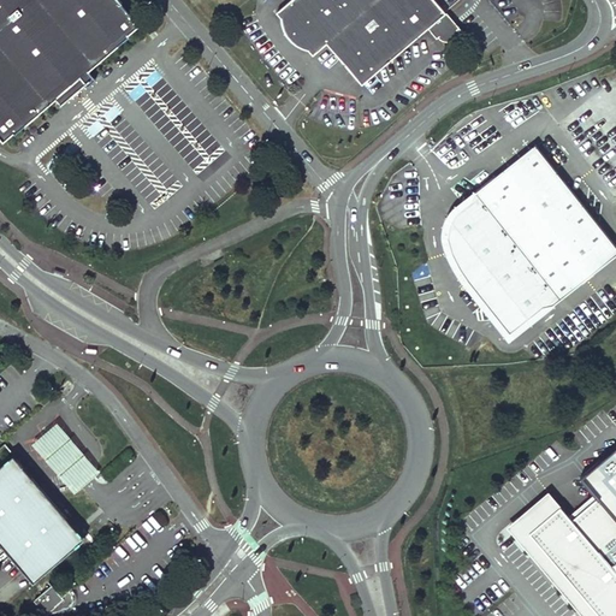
[(0,0),(0,132),(1,132),(6,140),(24,126),(52,104),(65,93),(63,90),(82,73),(86,77),(94,71),(104,63),(134,36),(132,35),(142,25),(134,16),(136,15),(122,0),(0,0)]
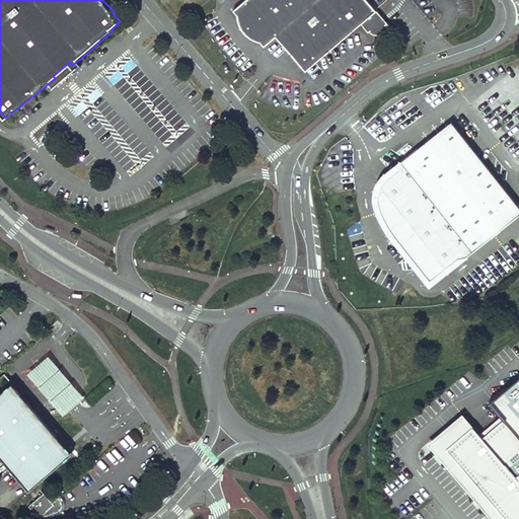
[(253,44),(257,45),(262,49),(273,39),(302,73),(358,25),(365,34),(367,32),(369,33),(371,34),(373,35),(374,35),(378,34),(380,33),(382,35),(388,30),(362,0),(243,0),(230,12),(234,17),(235,20),(236,25),(238,29),(241,34),(246,40),(250,43),(253,44)]
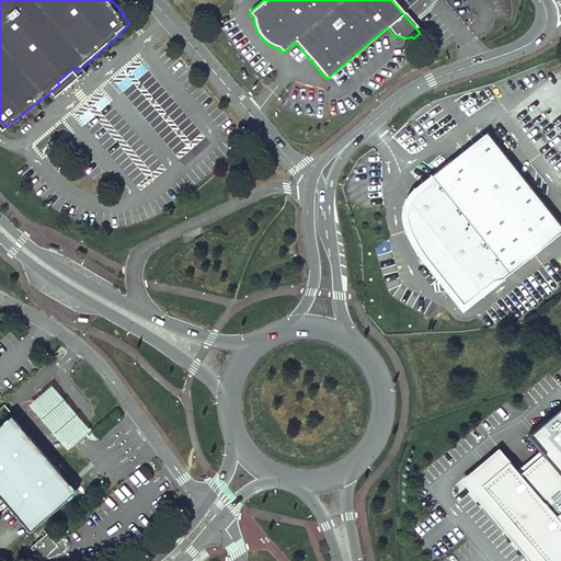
[(78,70),(84,79),(92,71),(86,65),(78,70)]
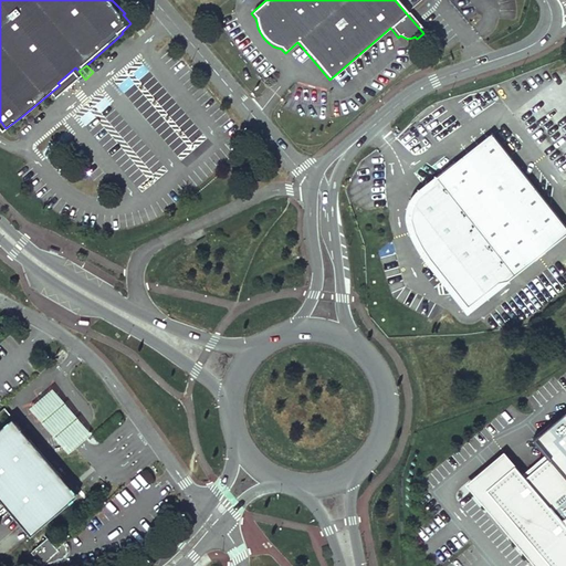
[(58,83),(60,85),(79,71),(75,67),(58,83)]
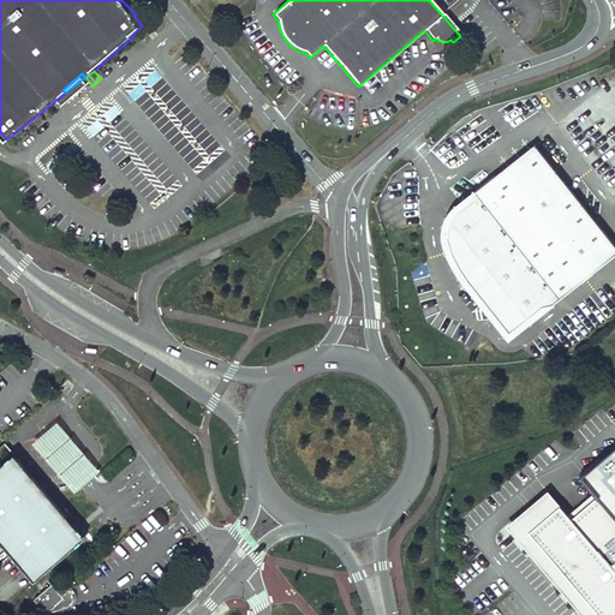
[(85,77),(65,93),(66,95),(61,99),(69,107),(93,87),(85,77)]
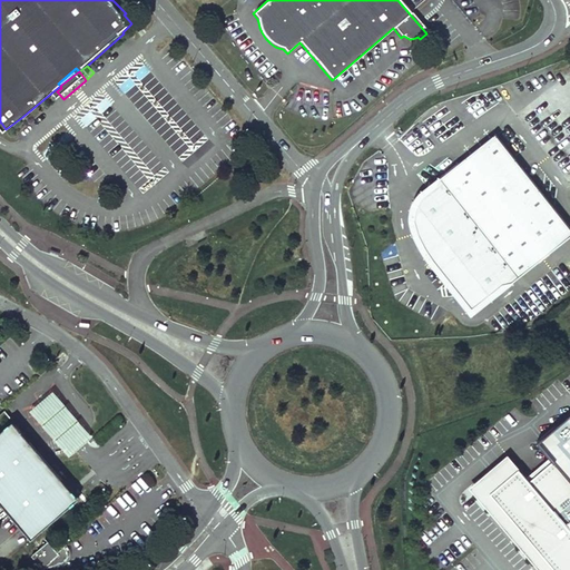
[(346,71),(337,77),(343,85),(351,79),(346,71)]
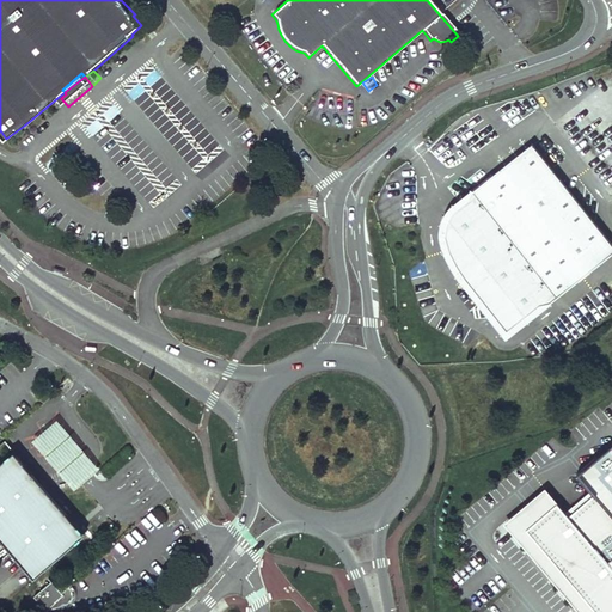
[(24,126),(6,139),(8,141),(19,133),(20,134),(46,111),(61,98),(66,95),(65,92),(51,103),(24,126)]
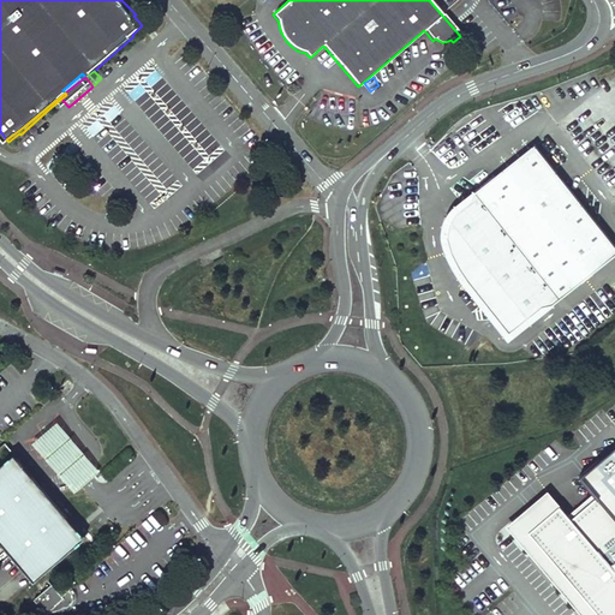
[(497,177),(537,145),(535,143),(495,174),(497,177)]
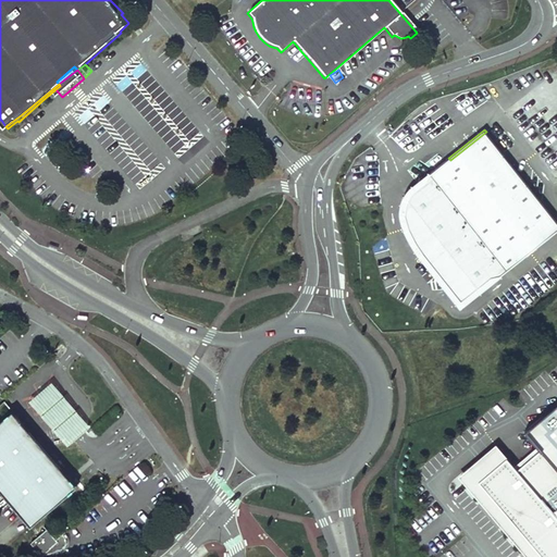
[(433,262),(430,264),(447,286),(459,301),(491,276),(500,273),(529,250),(556,227),(556,221),(529,186),(503,153),(486,132),(450,160),(448,158),(429,173),(428,181),(418,187),(409,197),(406,211),(409,223),(412,232),(422,248),(433,262)]
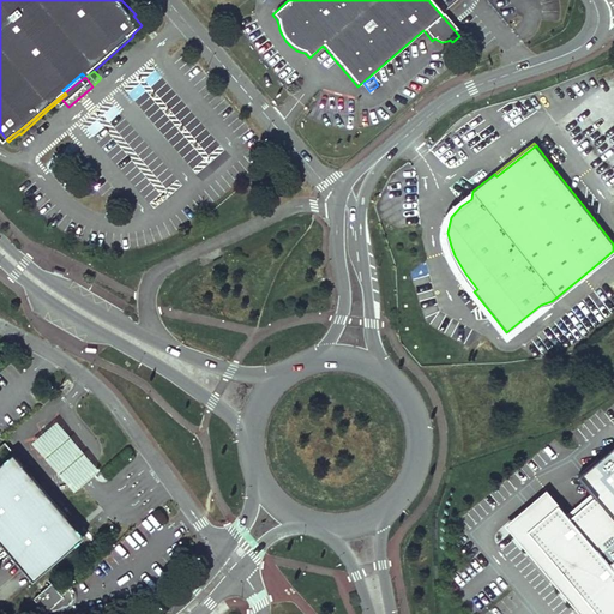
[(445,256),(474,292),(477,289),(465,274),(455,256),(451,246),(447,233),(451,217),(461,206),(471,199),(473,191),(445,212),(441,221),(440,233),(440,240),(443,248),(445,256)]
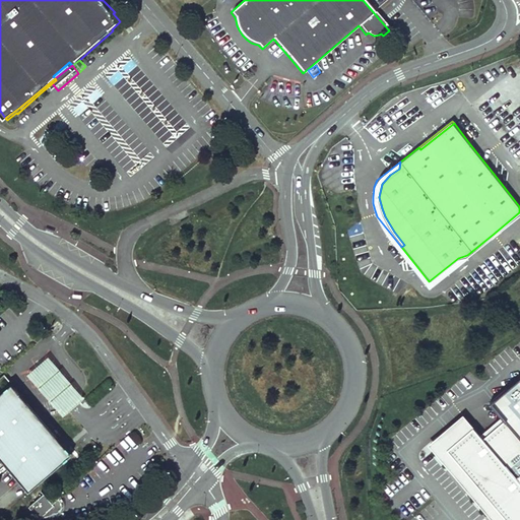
[(30,373),(65,414),(85,398),(51,356),(30,373)]
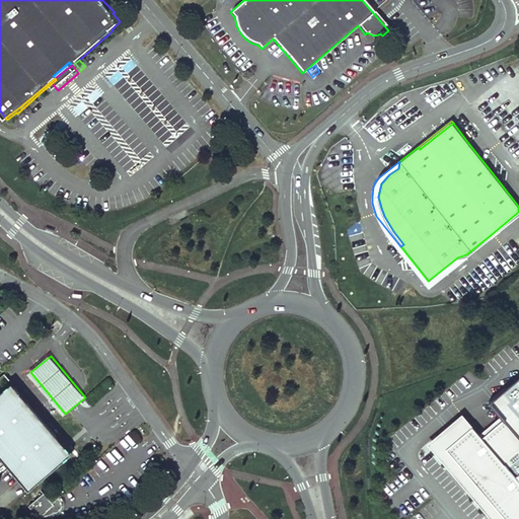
[(480,441),(471,430),(444,452),(495,511),(502,518),(518,518),(518,380),(518,379),(493,400),(488,405),(502,423),(480,441)]
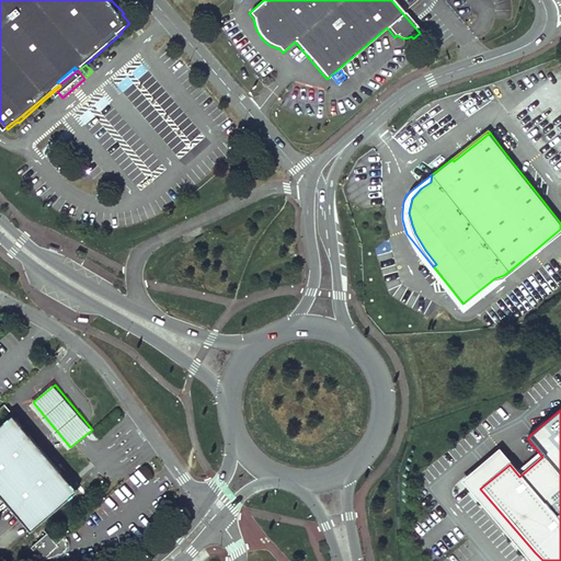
[(15,416),(0,430),(0,491),(34,531),(80,492),(15,416)]
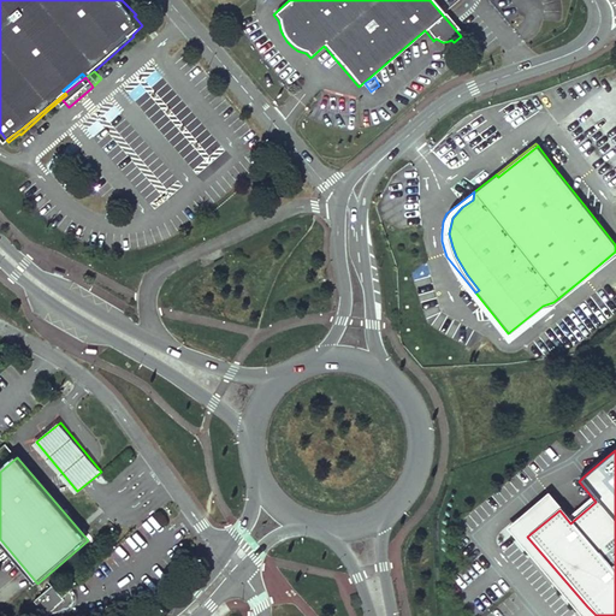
[(527,537),(560,510),(548,497),(508,532),(581,615),(596,615),(587,606),(527,537)]
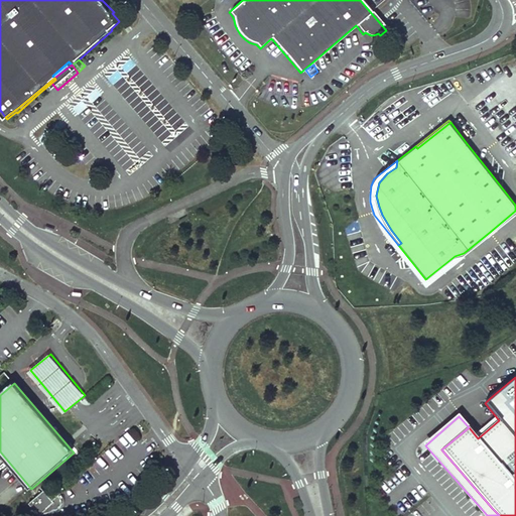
[(52,497),(43,487),(27,500),(36,509),(52,497)]
